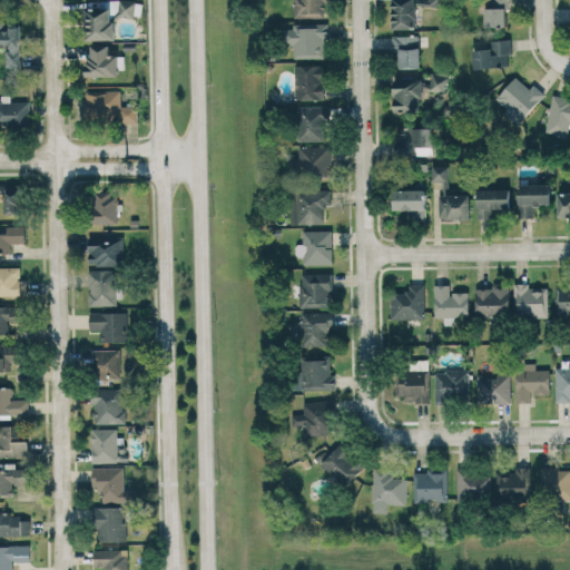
[(118,17),(134,17),(134,1),(118,0),(118,17)]
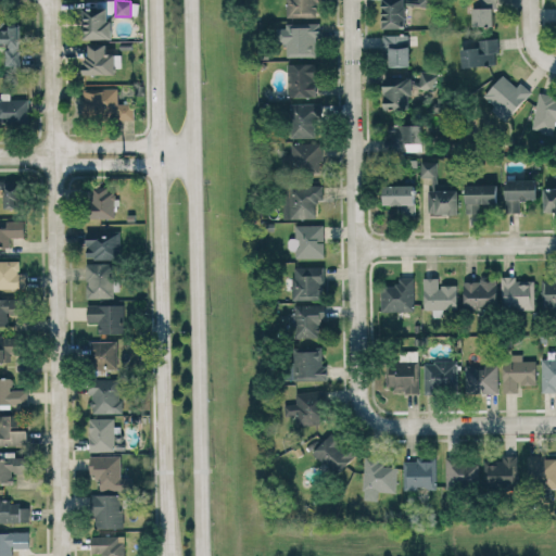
[(286,0),(287,17),(317,16),(317,0),(286,0)]
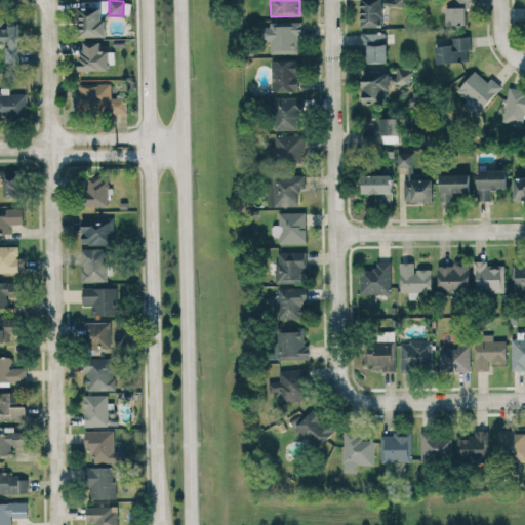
[(360,0),(361,27),(385,26),(385,7),(400,7),(400,0),(360,0)]
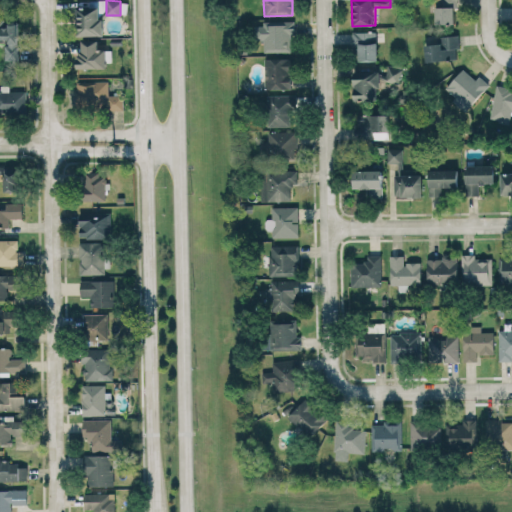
[(435,0),(436,24),(455,24),(454,0),(435,0)]
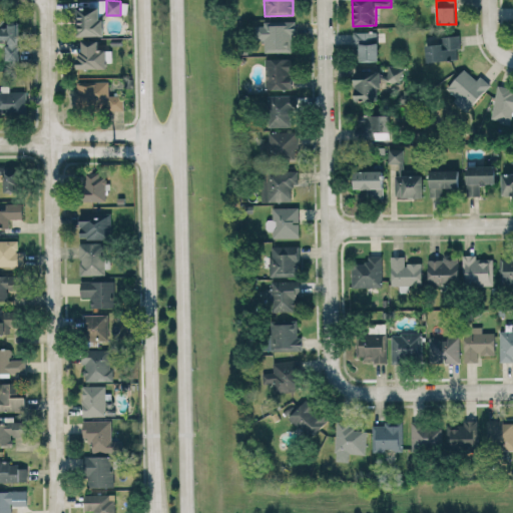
[(104,35),(103,18),(99,18),(99,7),(77,7),(78,36),(104,35)]
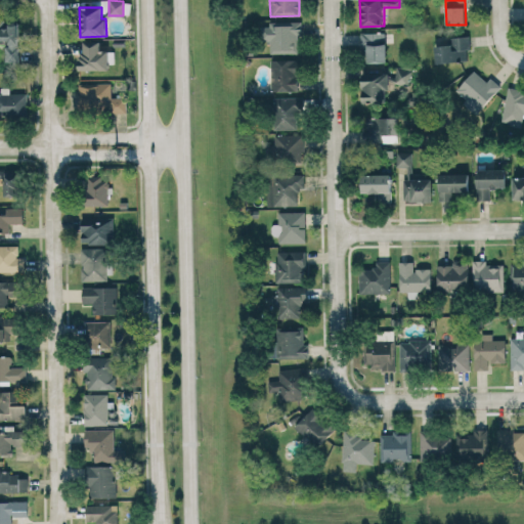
[(18,61),(18,20),(0,19),(0,40),(5,40),(5,61),(18,61)]
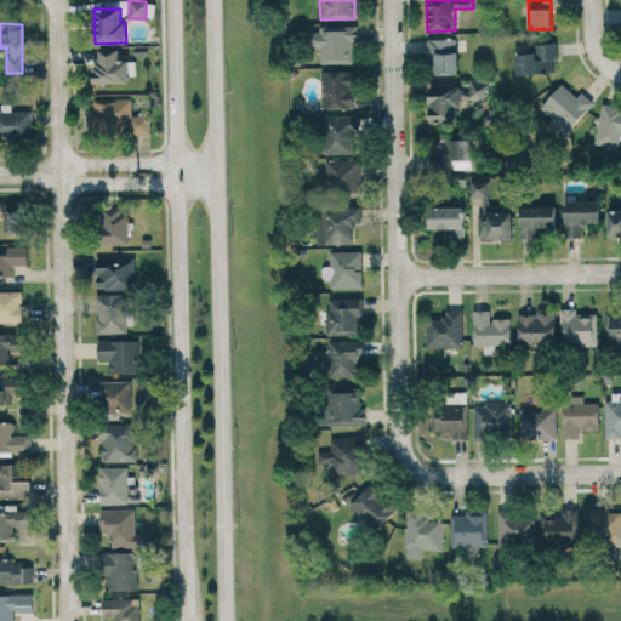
[(353,63),(353,41),(358,41),(358,28),(311,27),(311,46),(320,46),(319,63),(353,63)]
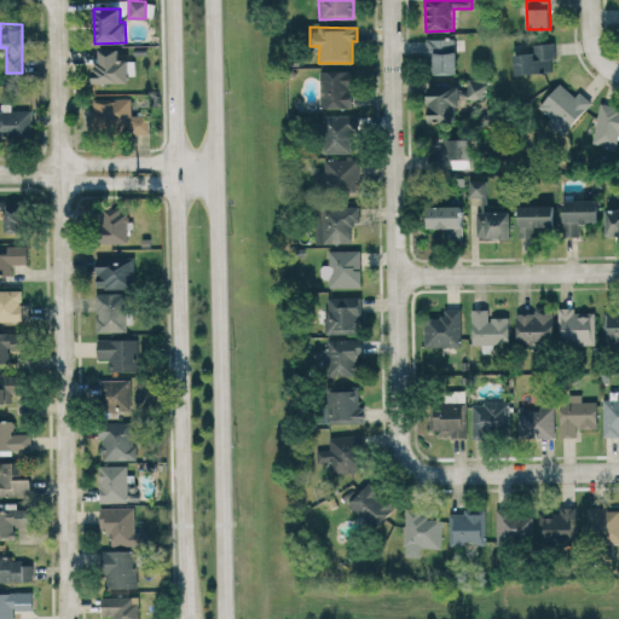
[(456,73),(456,38),(426,39),(427,63),(432,63),(432,74),(456,73)]
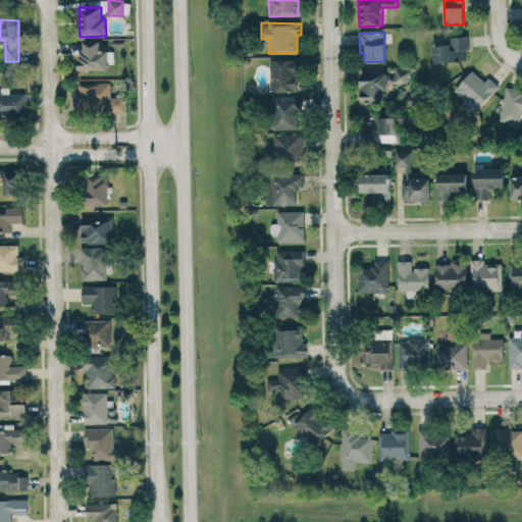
[(434,63),(466,60),(465,50),(469,50),(468,36),(449,38),(450,44),(432,46),(434,63)]
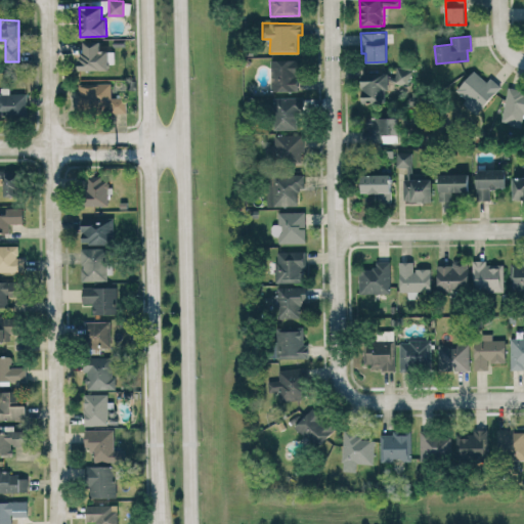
[(100,41),(81,42),(82,71),(110,70),(108,50),(100,50),(100,41)]
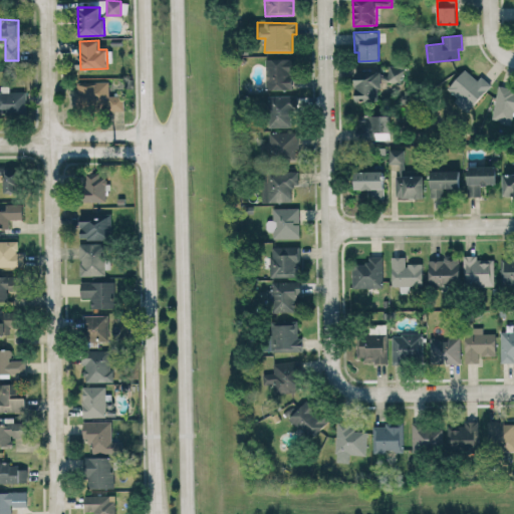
[(293,58),(266,59),(266,89),(294,89),(293,58)]
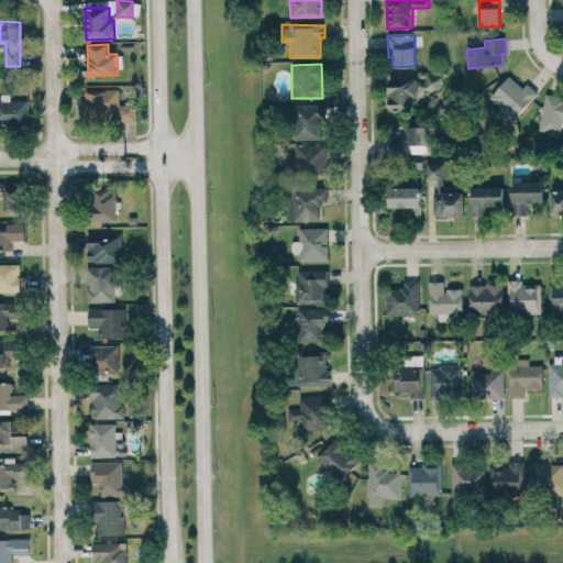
[(439,72),(426,73),(426,88),(439,88),(439,72)]
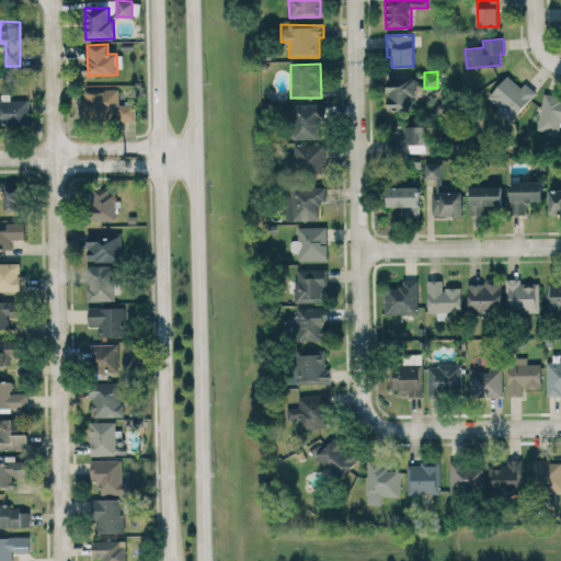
[(488,96),(499,106),(495,110),(508,123),(535,95),(511,72),(488,96)]
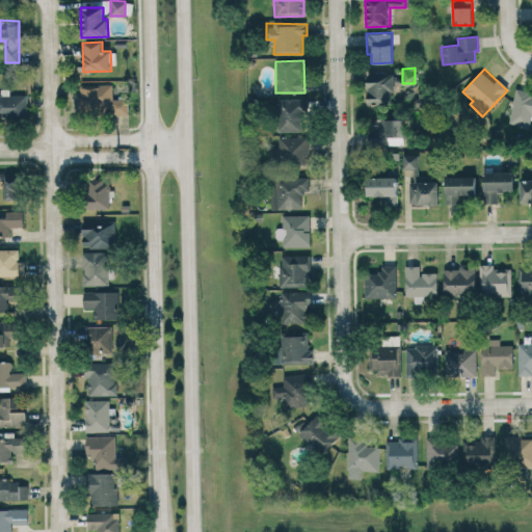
[(369,73),(368,104),(393,105),(394,74),(369,73)]
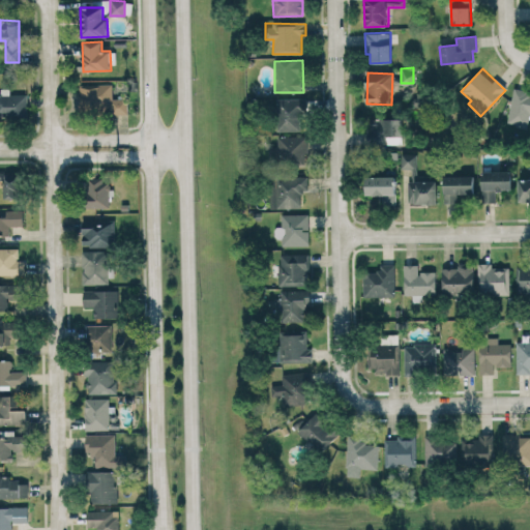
[(113,84),(79,84),(80,113),(127,113),(127,98),(113,99),(113,84)]
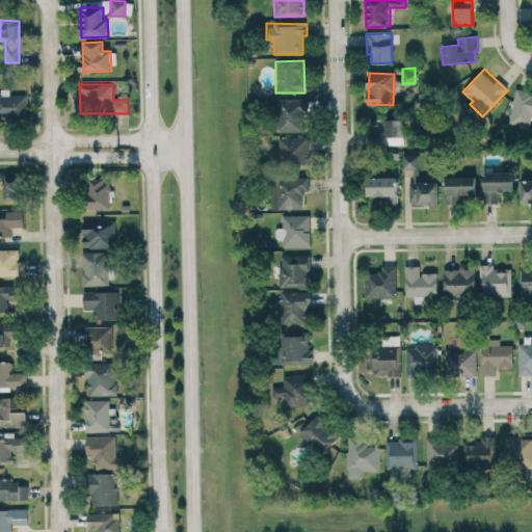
[(531,113),(531,91),(515,89),(509,124),(529,128),(531,114),(531,113)]
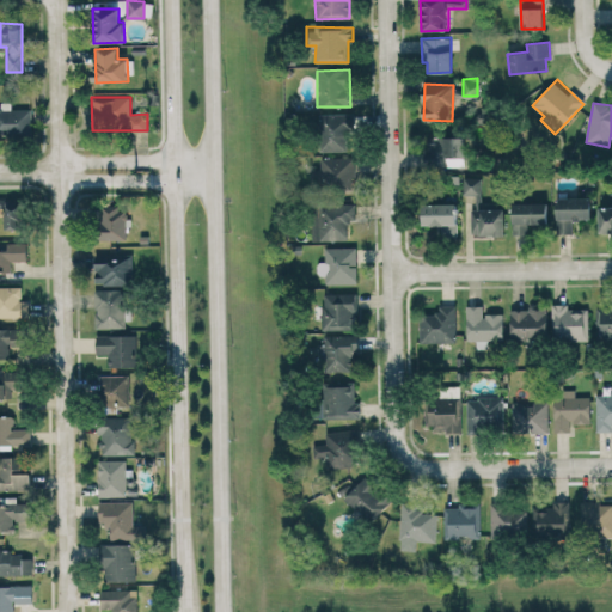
[(11,109),(11,105),(0,104),(0,136),(31,136),(31,108),(11,109)]
